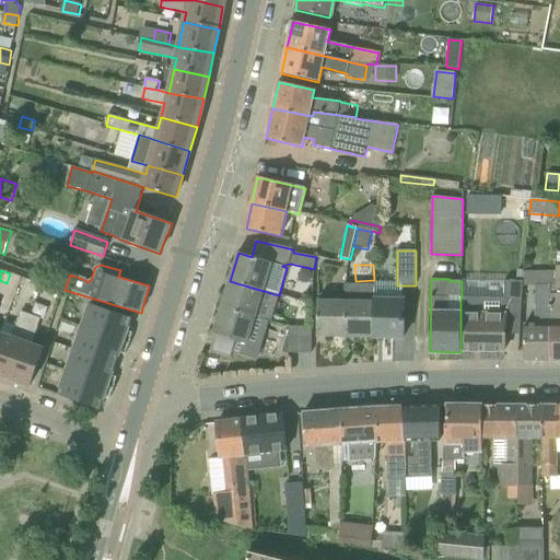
[(256,317),(264,291),(230,281),(222,307),(256,317)]
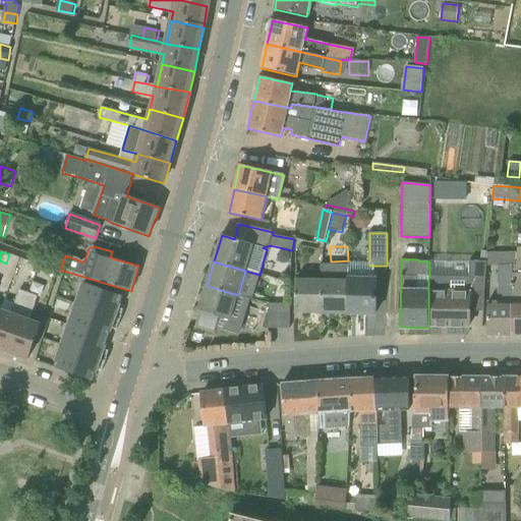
[(428,328),(469,328),(469,311),(483,311),(487,263),(470,262),(470,278),(429,277),(428,277),(428,328)]
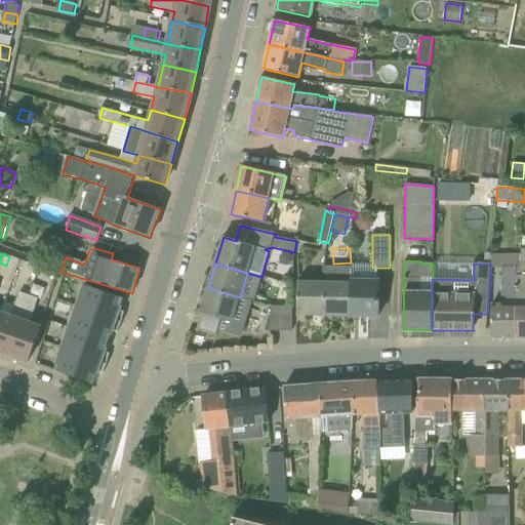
[(325,316),(352,316),(353,280),(351,280),(352,267),(325,267),(325,281),(326,281),(325,316)]
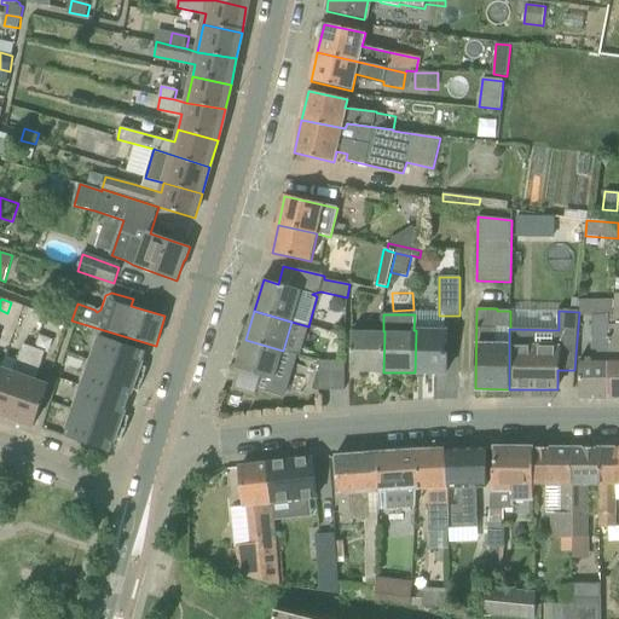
[(612,399),(612,316),(593,316),(593,358),(579,358),(580,399),(612,399)]
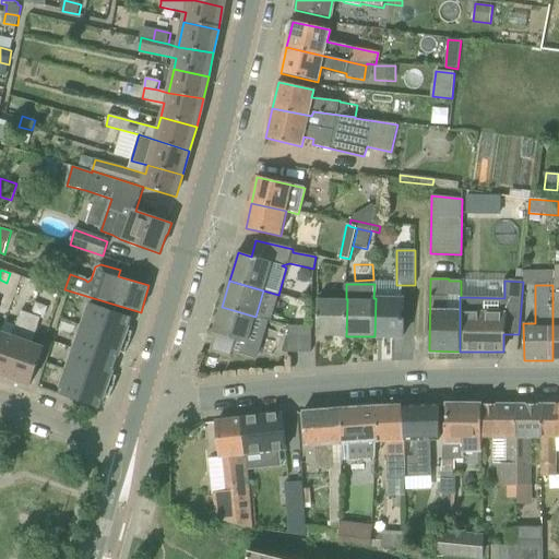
[(318,298),(317,335),(346,336),(347,299),(346,299),(318,298)]
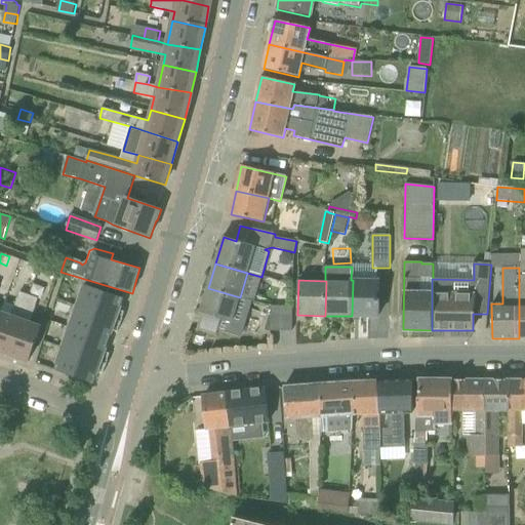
[(353,280),(352,316),(378,317),(379,281),(353,280)]
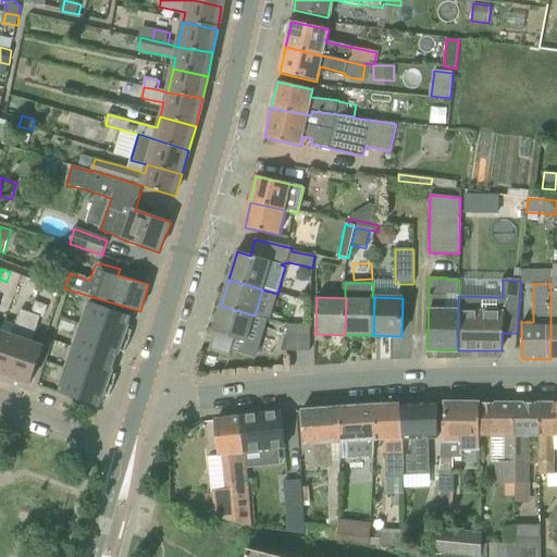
[(127,330),(132,317),(90,302),(74,348),(115,362),(120,350),(125,353),(133,332),(127,330)]
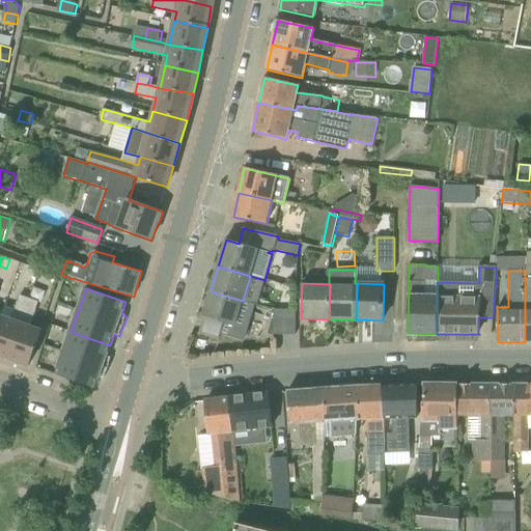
[(0,320),(2,315),(9,296),(0,291),(0,320)]
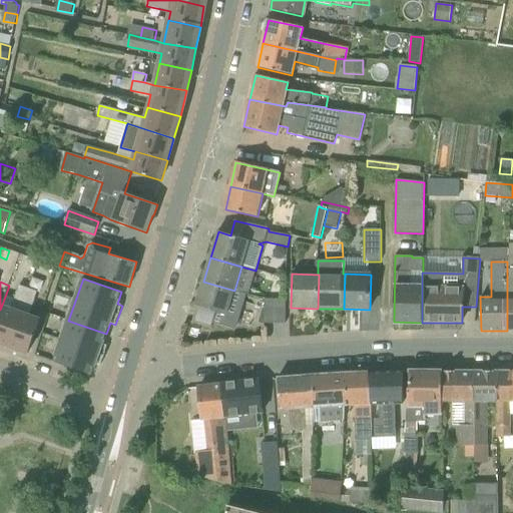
[(216,313),(226,316),(227,315),(238,319),(246,295),(234,291),(203,282),(195,307),(197,307),(193,323),(211,329),(216,313)]
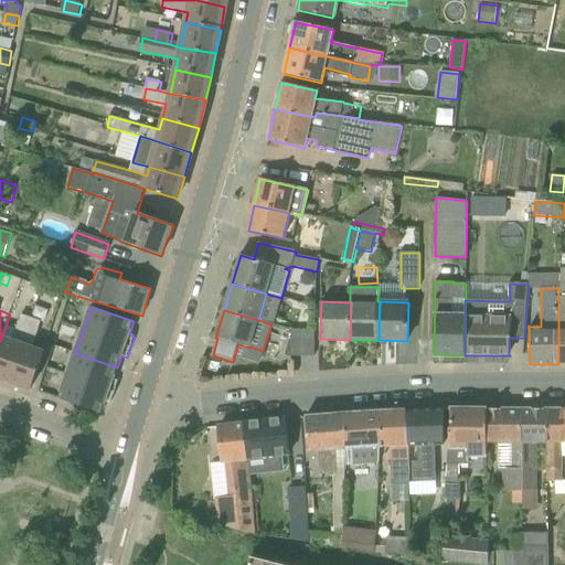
[(0,377),(10,381),(32,318),(22,315),(16,332),(13,339),(2,336),(0,341),(0,377)]
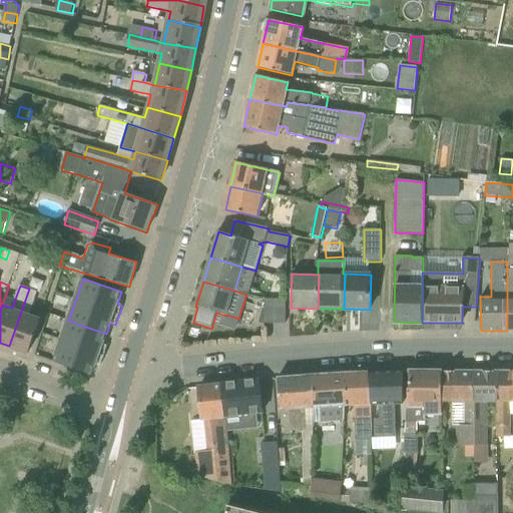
[(9,346),(28,353),(40,321),(41,318),(30,314),(35,301),(34,301),(37,292),(29,289),(9,346)]
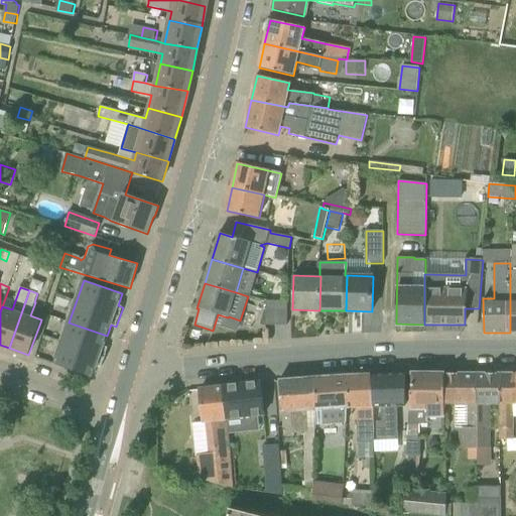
[(266,326),(276,326),(277,301),(266,301),(266,326)]
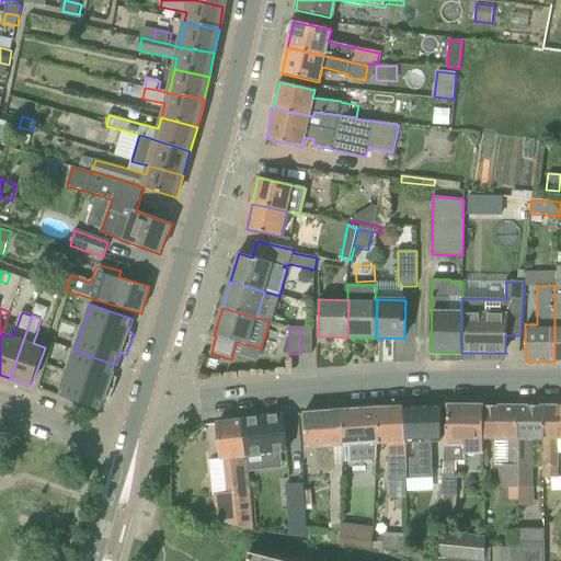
[(300,354),(312,354),(312,328),(301,328),(300,354)]
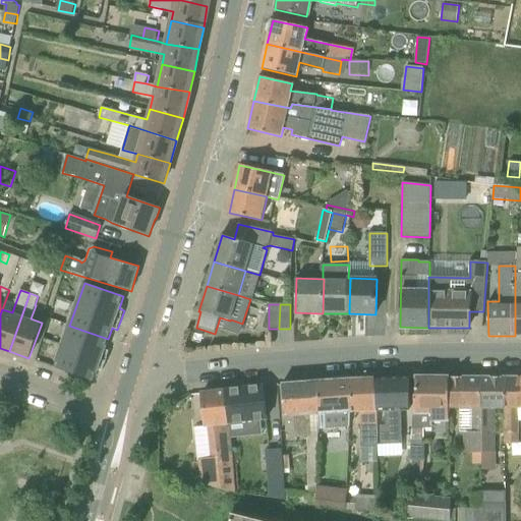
[(69,326),(54,367),(93,382),(97,369),(102,371),(109,351),(104,350),(108,339),(69,326)]
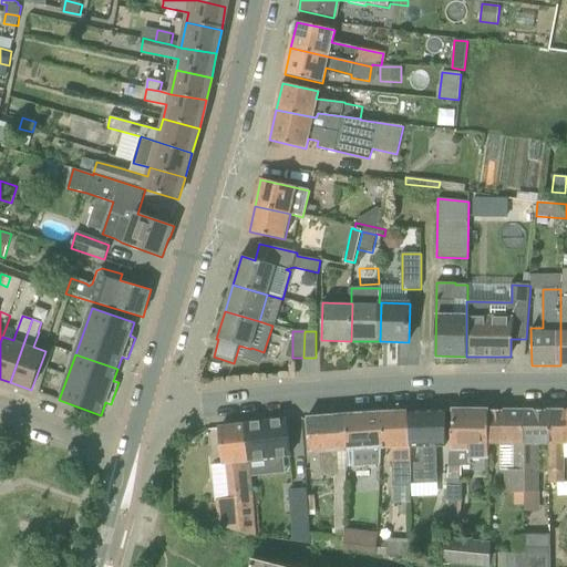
[(565,471),(565,444),(566,444),(566,410),(549,411),(549,443),(550,443),(550,484),(565,483),(565,471)]
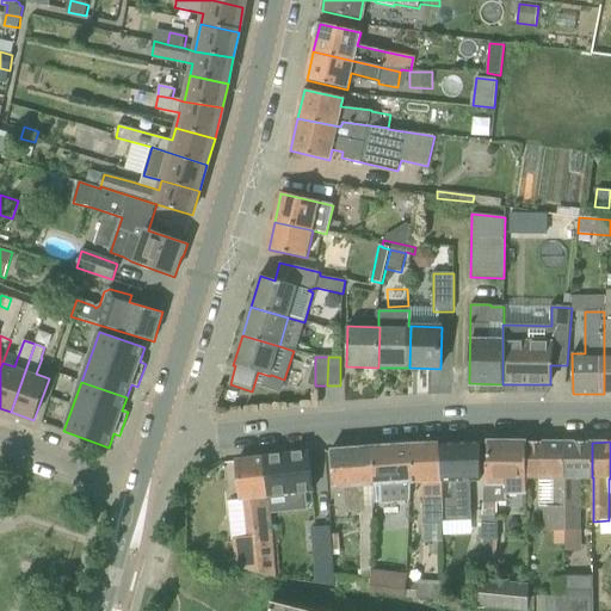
[(471,480),(482,480),(481,443),(439,444),(440,482),(442,500),(443,500),(448,500),(448,522),(473,519),(471,480)]
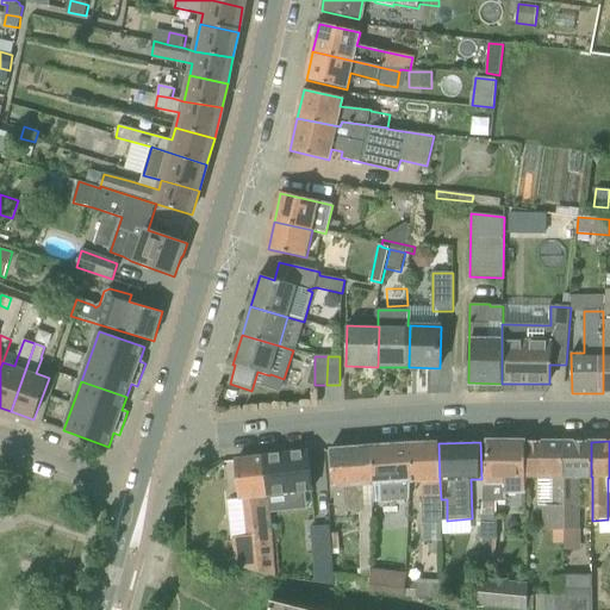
[(487,483),(485,483),(481,539),(497,539),(498,502),(508,502),(508,491),(524,491),(524,477),(524,442),(487,442),(487,483)]
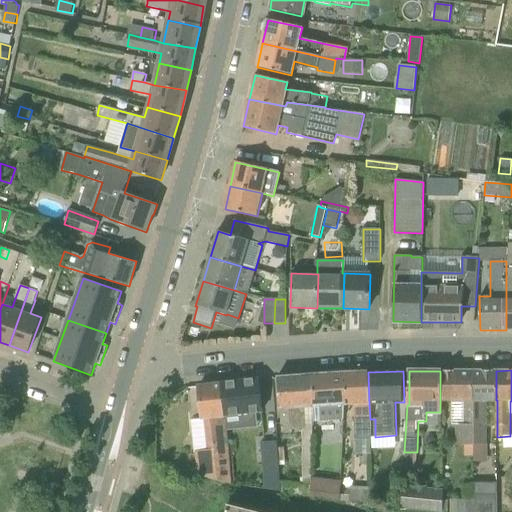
[(440,371),(440,400),(443,400),(463,400),(463,425),(456,425),(456,446),(473,445),(473,426),(473,371),(440,371)]
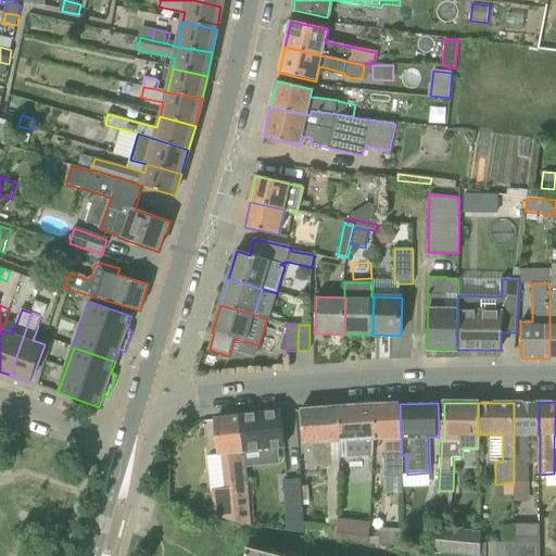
[(529,482),(529,434),(539,434),(539,403),(514,403),(514,463),(514,483),(529,482)]
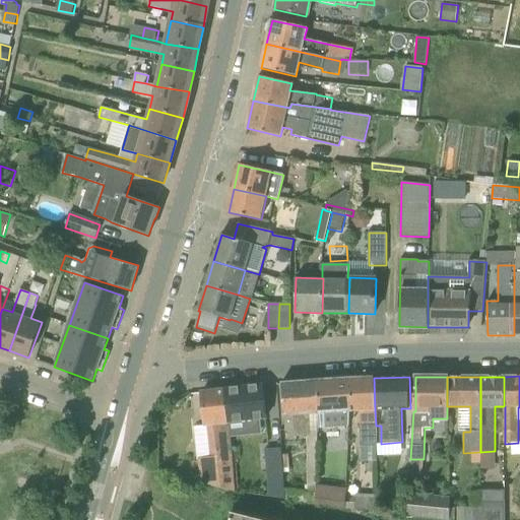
[(374,378),(350,379),(353,410),(361,410),(362,446),(378,446),(377,426),(376,426),(375,410),(374,378)]
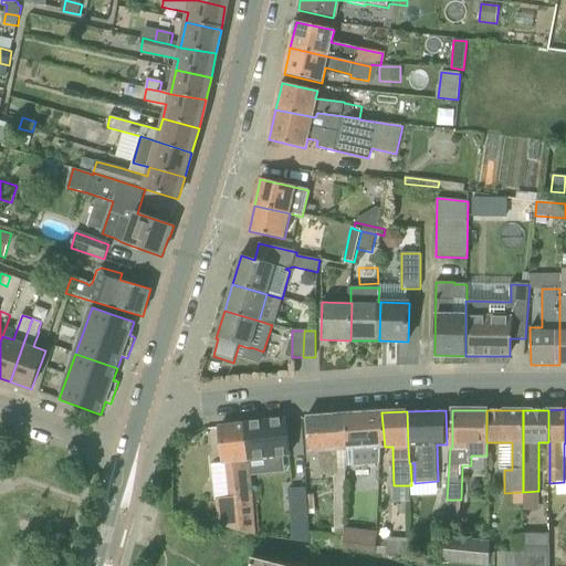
[(385,447),(381,412),(344,415),(347,451),(354,451),(354,465),(380,464),(383,447),(385,447)]
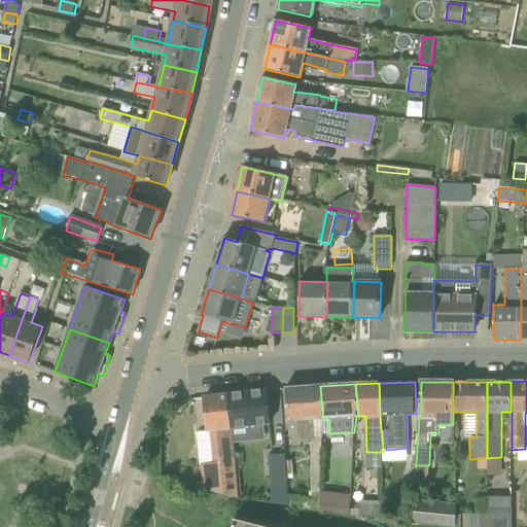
[(300,443),(312,442),(315,442),(313,420),(323,420),(320,386),(285,389),(287,421),(289,420),(290,437),(300,436),(300,443)]
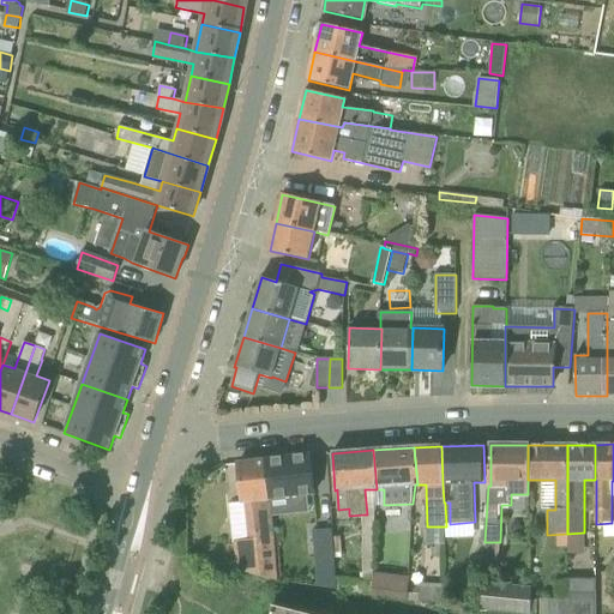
[(269,498),(292,495),(314,493),(311,455),(288,457),(265,459),(265,461),(269,498)]
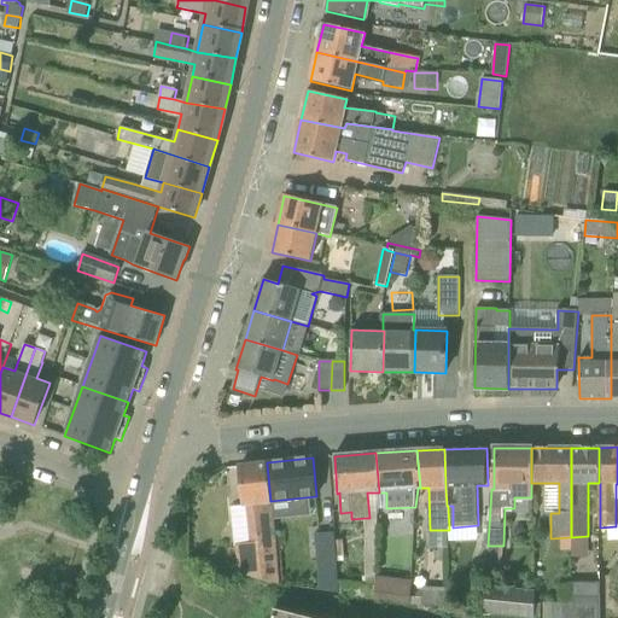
[(267,464),(240,466),(244,503),(232,505),(237,544),(237,548),(228,549),(231,570),(280,586),(275,535),(272,535),(269,501),(270,501),(267,464)]
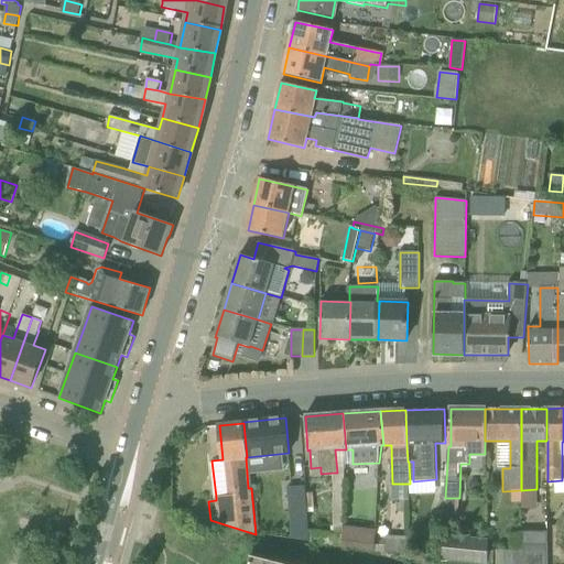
[(292,539),(311,542),(310,531),(307,513),(306,494),(306,486),(289,488),(292,539)]
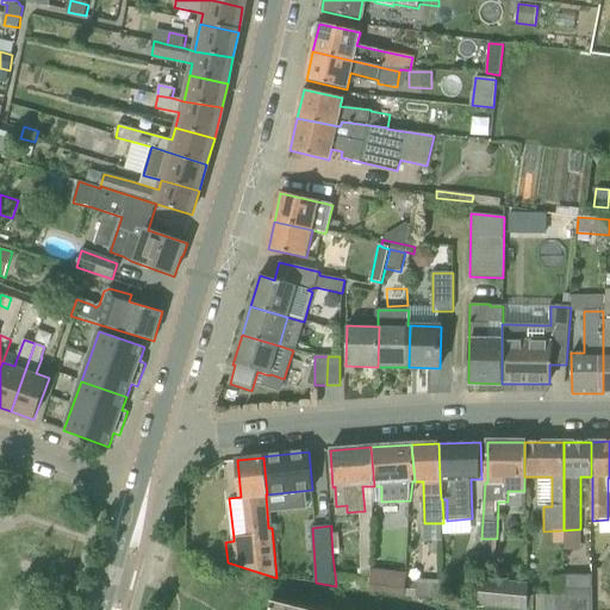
[(331,534),(332,555),(341,555),(338,534),(331,534)]
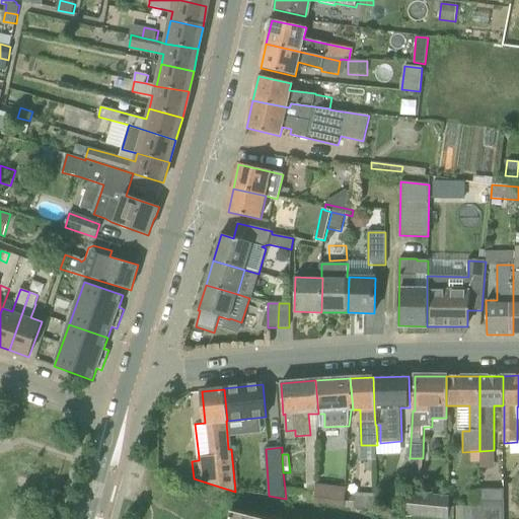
[(344,488),(329,486),(329,505),(346,507),(347,494),(347,488),(344,488)]
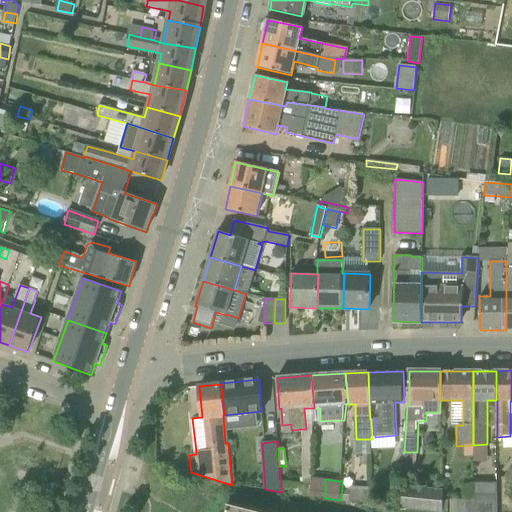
[(395,482),(380,479),(377,492),(392,495),(395,482)]
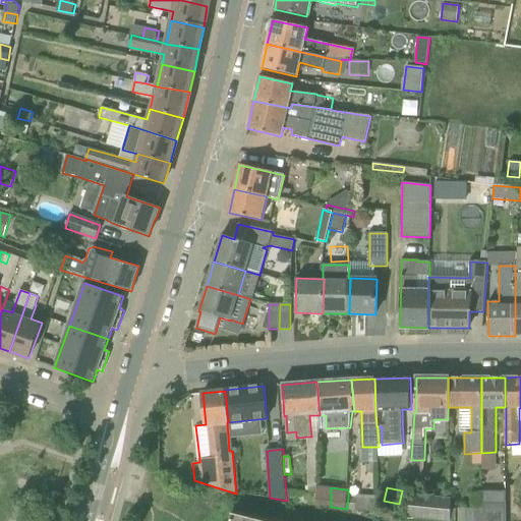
[(483,508),(483,520),(506,520),(507,491),(483,491),(483,508)]
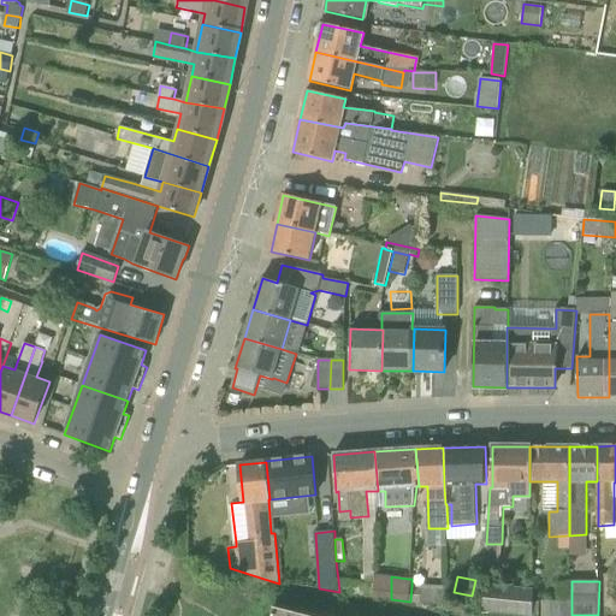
[(522,615),(533,615),(535,590),(484,585),(480,611),(522,615)]
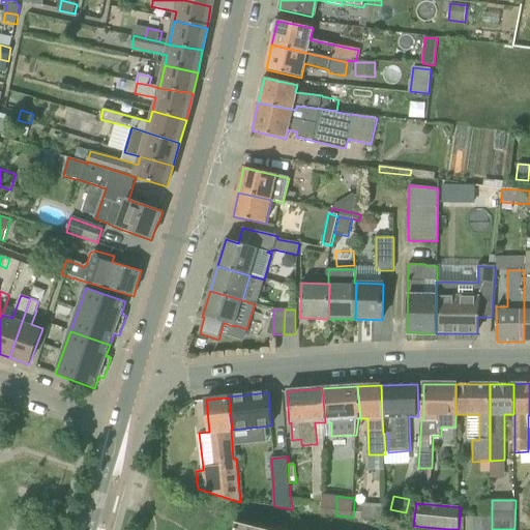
[(384,505),(363,504),(362,520),(383,520),(384,505)]
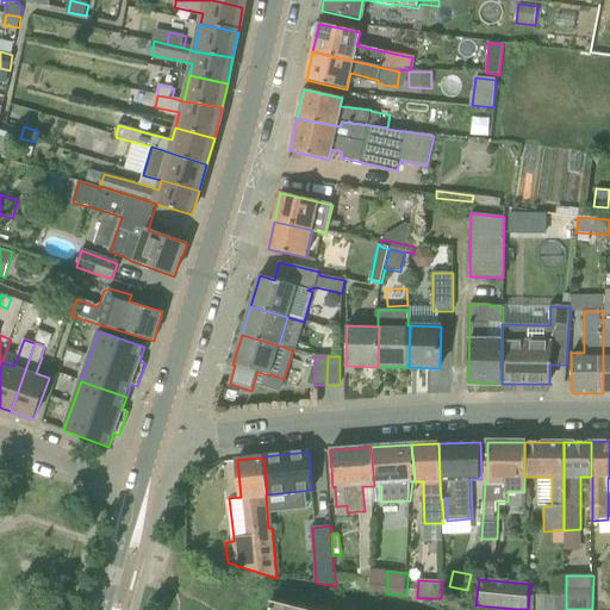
[(546,609),(566,609),(566,595),(547,596),(546,609)]
